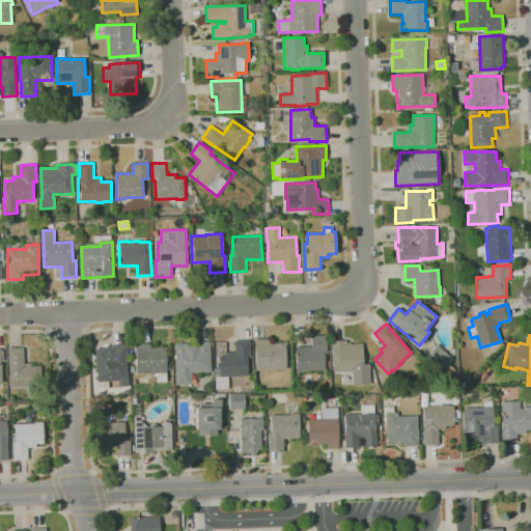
[(296,372),(296,346),(311,346),(310,336),(327,336),(327,352),(325,352),(325,370),(305,371),(296,372)]
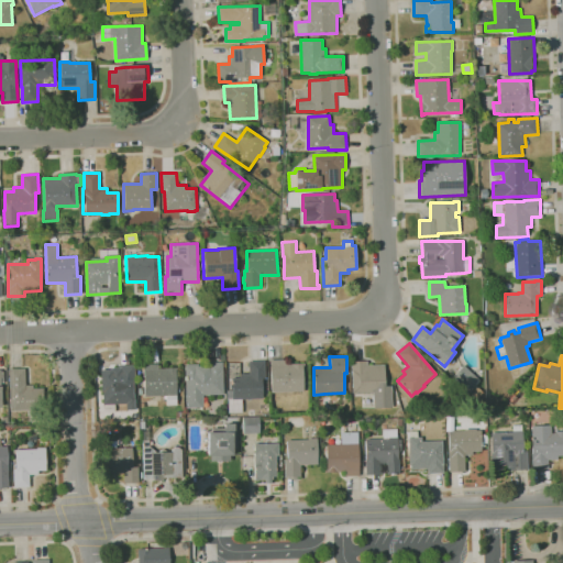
[(271,393),(271,361),(285,360),(285,364),(304,364),(304,392),(271,393)]
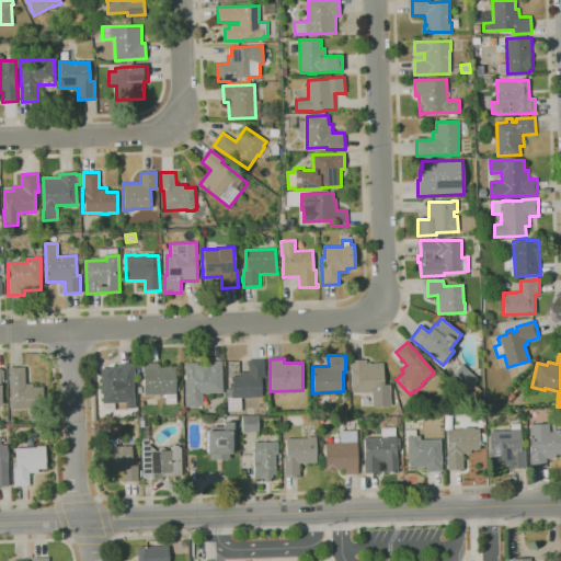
[(232,398),(231,376),(239,376),(239,373),(249,373),(248,361),(264,359),(264,378),(261,378),(262,397),(232,398)]
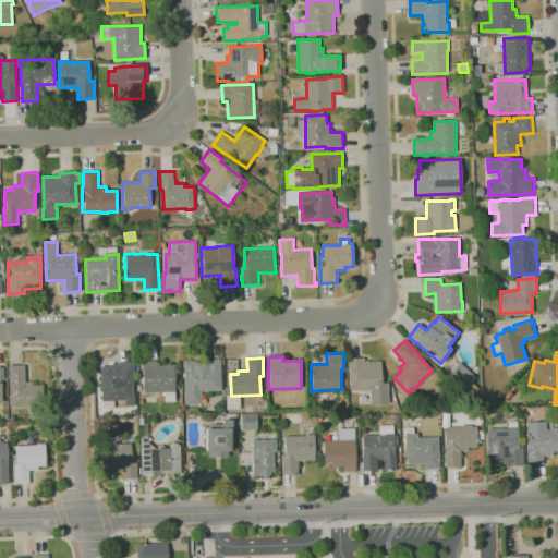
[(371,405),(371,389),(350,390),(349,359),(364,358),(364,362),(380,362),(381,383),(388,383),(389,404),(371,405)]
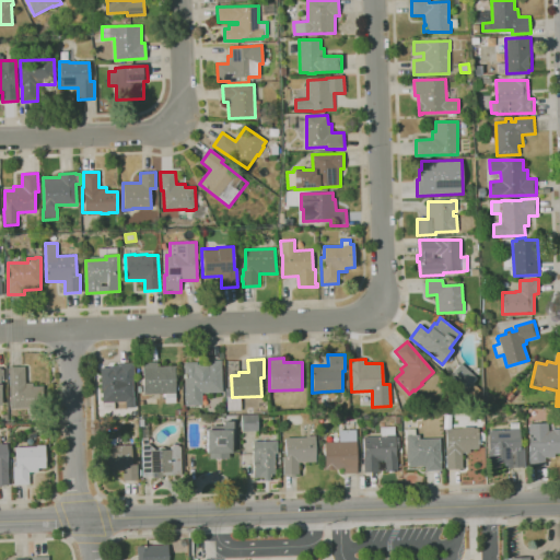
[(198,362),(198,364),(205,364),(205,361),(222,360),(223,393),(202,394),(202,405),(186,406),(184,363),(198,362)]
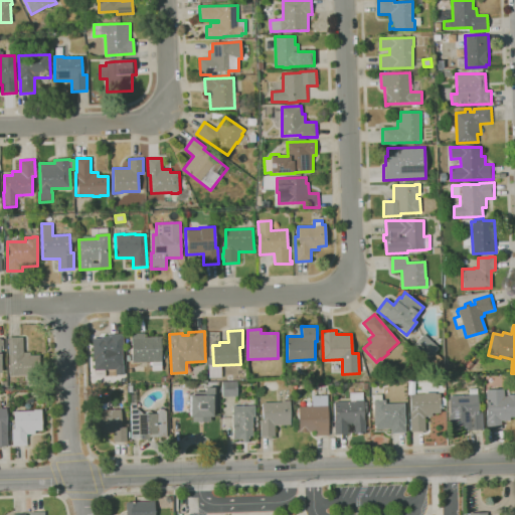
[(132,333),(145,333),(145,337),(161,337),(162,371),(152,371),(152,365),(151,365),(151,362),(133,363),(132,333)]
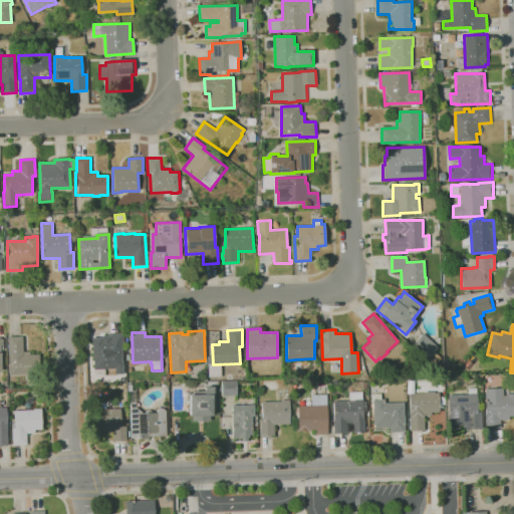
[(95,376),(95,368),(94,368),(93,357),(92,337),(101,337),(101,336),(108,335),(108,333),(123,333),(123,349),(122,349),(122,363),(124,363),(124,374),(115,374),(115,368),(104,368),(105,376),(95,376)]
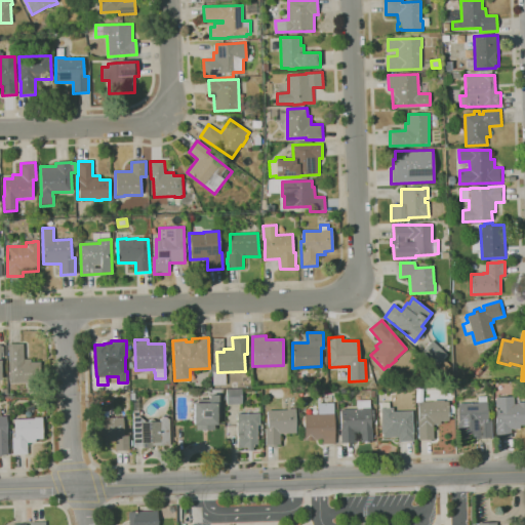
[(440,369),(421,352),(432,340),(447,355),(444,358),(446,360),(441,365),(442,366),(440,369)]
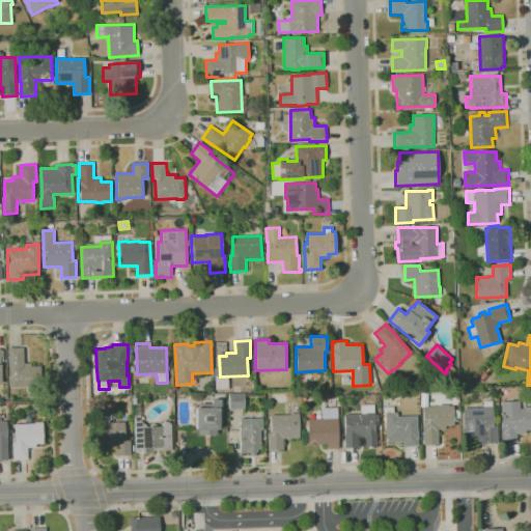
[(10,387),(8,348),(24,347),(24,363),(31,363),(31,366),(44,366),(44,386),(10,387)]
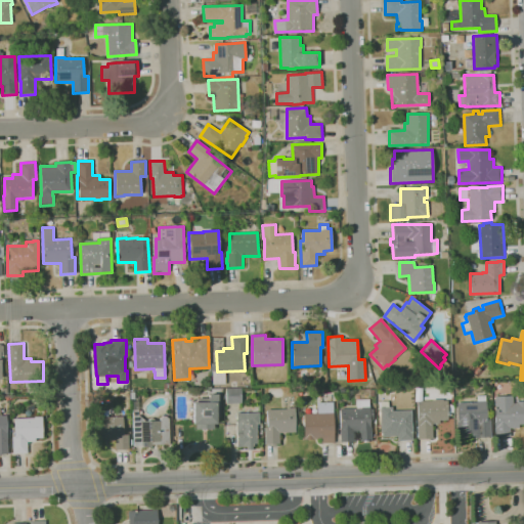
[(223,404),(222,388),(241,387),(242,403),(223,404)]
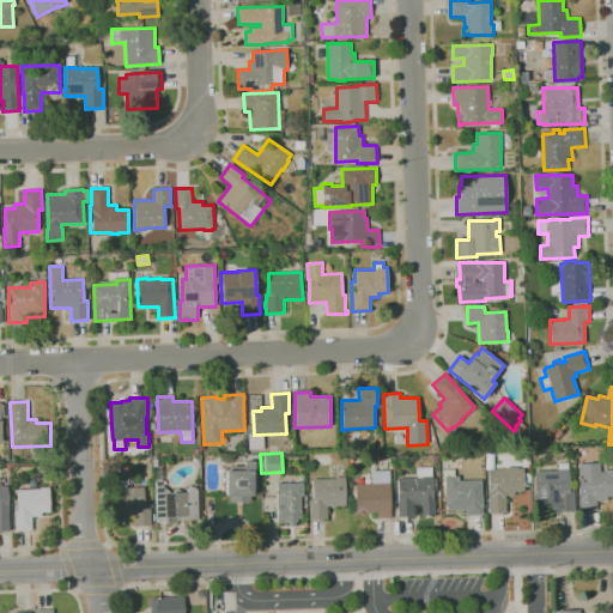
[(229,503),(229,497),(228,497),(226,471),(231,471),(231,466),(244,466),(244,461),(255,461),(256,472),(258,472),(259,489),(254,489),(255,496),(252,497),(252,503),(229,503)]
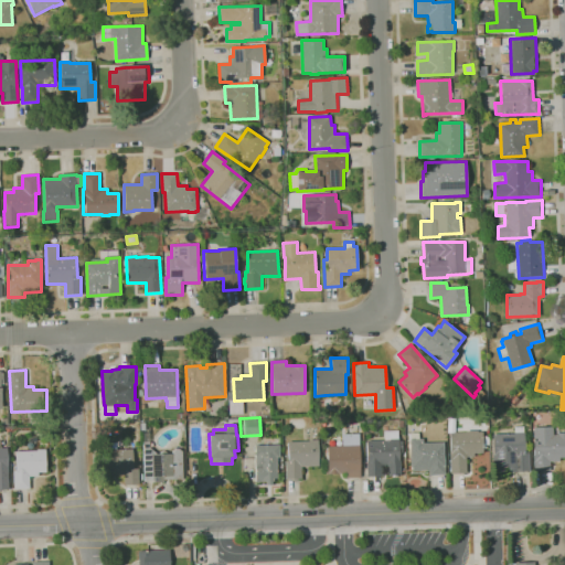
[(493,473),(491,455),(492,455),(491,435),(514,434),(514,427),(524,426),(524,439),(528,439),(529,448),(524,448),(525,451),(529,450),(531,471),(510,472),(510,468),(503,468),(504,473),(493,473)]
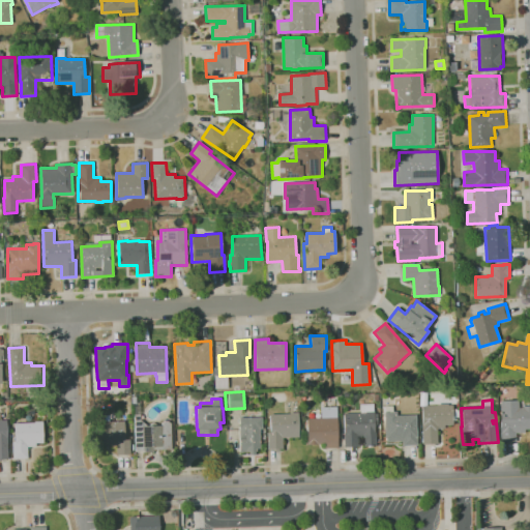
[(501,443),(499,401),(518,401),(519,408),(522,408),(522,406),(529,406),(529,430),(525,430),(525,434),(518,434),(518,442),(501,443)]
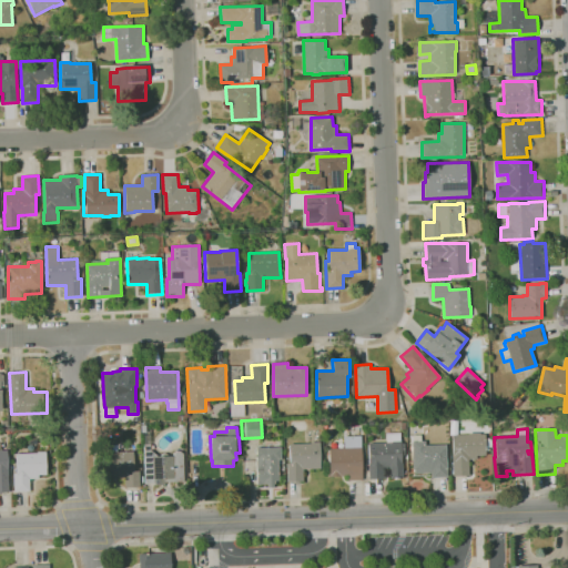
[(395,479),(391,479),(391,467),(384,468),(384,479),(369,479),(368,464),(369,464),(368,443),(386,443),(386,433),(401,433),(401,440),(402,440),(402,443),(404,443),(405,456),(402,456),(402,463),(403,463),(403,478),(398,478),(398,479),(395,479)]
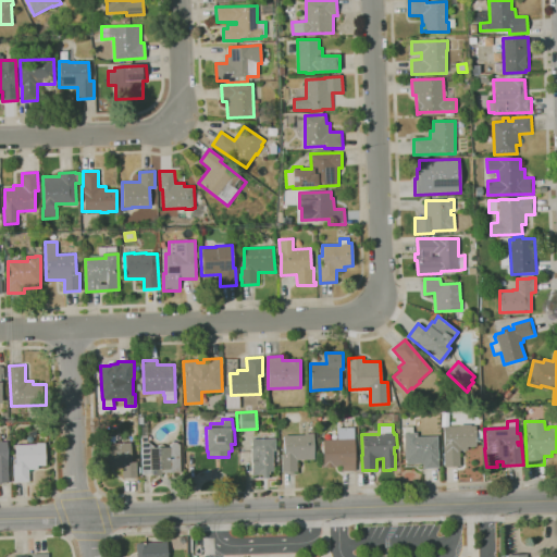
[(445,468),(443,426),(459,426),(459,425),(470,424),(470,425),(475,425),(477,449),(459,450),(460,467),(445,468)]
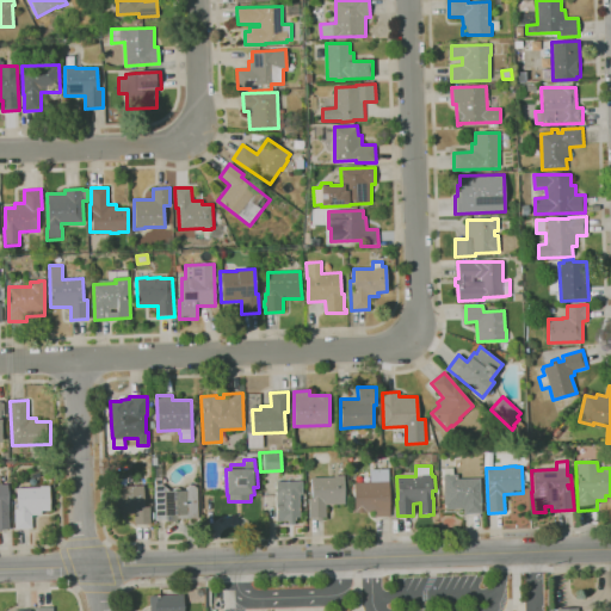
[(463,514),(463,508),(444,510),(443,475),(444,475),(444,468),(452,468),(454,475),(457,475),(457,479),(480,479),(481,514),(463,514)]
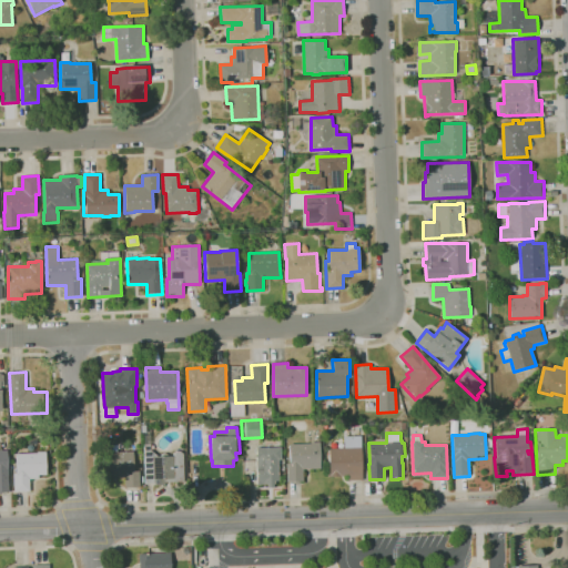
[(347,480),(347,476),(327,477),(327,475),(330,475),(328,448),(344,448),(343,436),(361,436),(362,450),(363,450),(363,457),(362,457),(363,480),(347,480)]
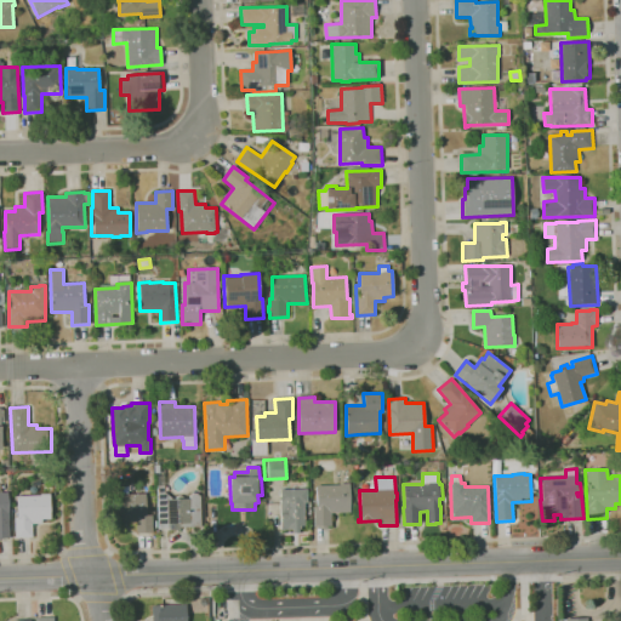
[(137,533),(137,522),(115,522),(114,494),(118,494),(117,480),(127,480),(127,494),(147,494),(147,514),(153,514),(153,533),(137,533)]
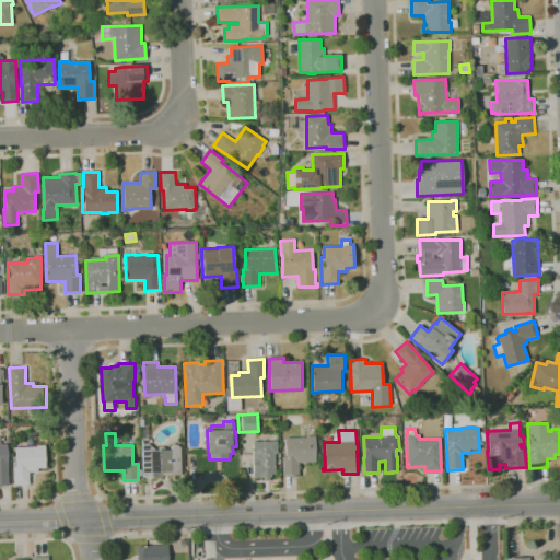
[(283,475),(282,457),(286,457),(286,438),(305,438),(305,436),(315,435),(316,463),(299,463),(299,475),(283,475)]
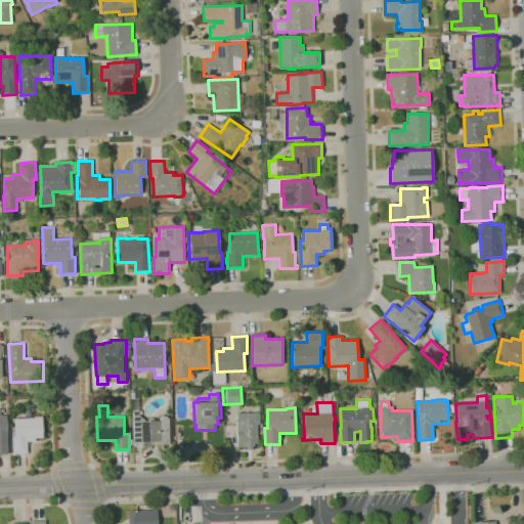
[(142,448),(142,445),(134,446),(133,410),(138,409),(139,416),(145,421),(147,421),(148,420),(150,419),(153,419),(155,420),(156,421),(160,421),(160,419),(163,417),(166,417),(169,419),(170,444),(151,445),(151,447),(142,448)]
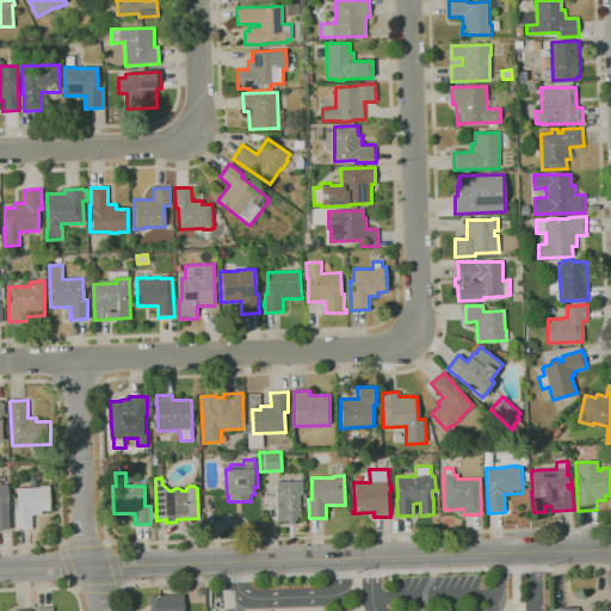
[(277,522),(276,482),(302,481),(303,495),(300,495),(301,518),(296,518),(296,520),(295,520),(295,524),(289,524),(288,522),(277,522)]
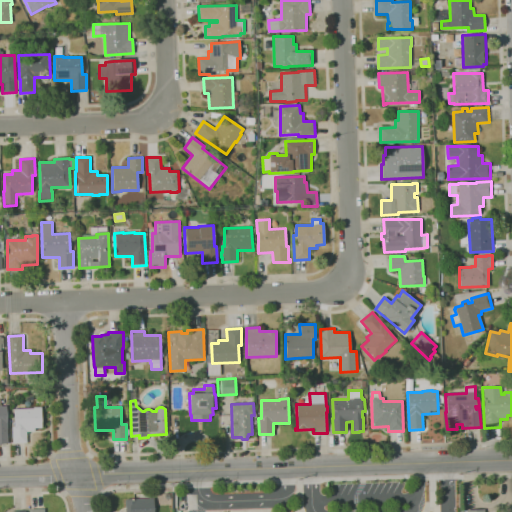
[(0,443),(0,405),(7,405),(8,435),(8,443),(0,443)]
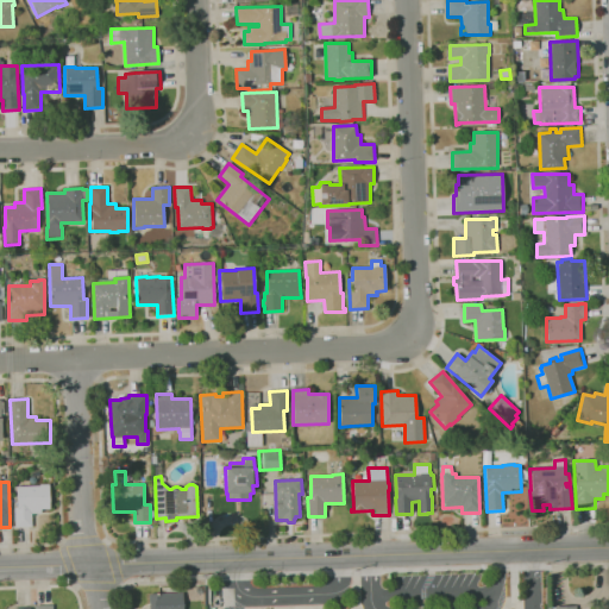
[(16,527),(14,508),(18,508),(18,502),(16,502),(16,496),(17,496),(17,487),(41,485),(41,484),(49,484),(49,502),(50,502),(50,508),(41,508),(42,513),(32,513),(32,527),(16,527)]
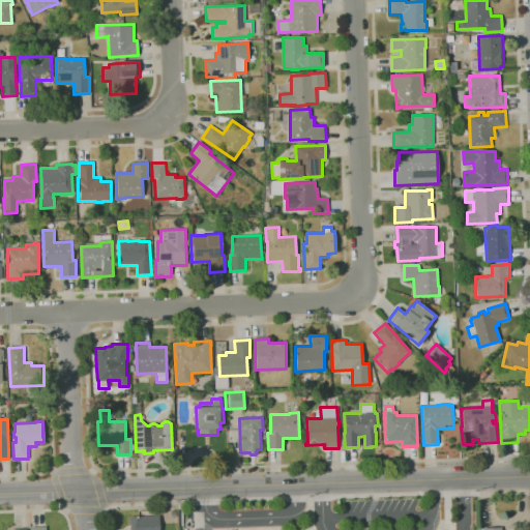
[(129,529),(129,518),(141,518),(141,517),(159,516),(159,529),(129,529)]
